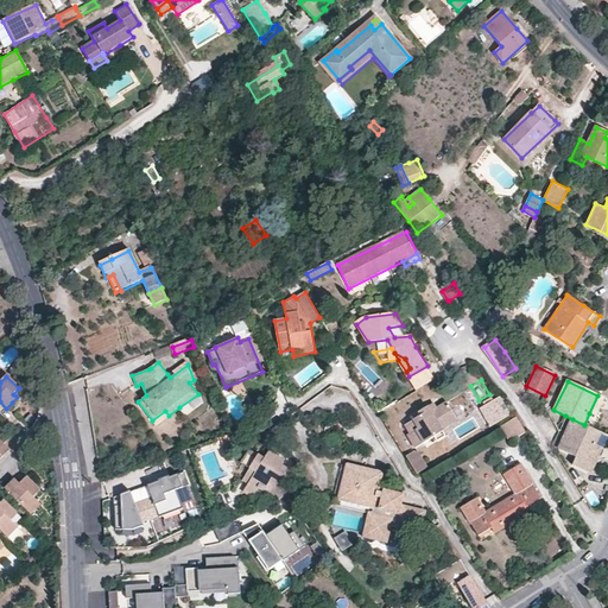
[(399,403),(390,386),(371,398),(380,413),(399,403)]
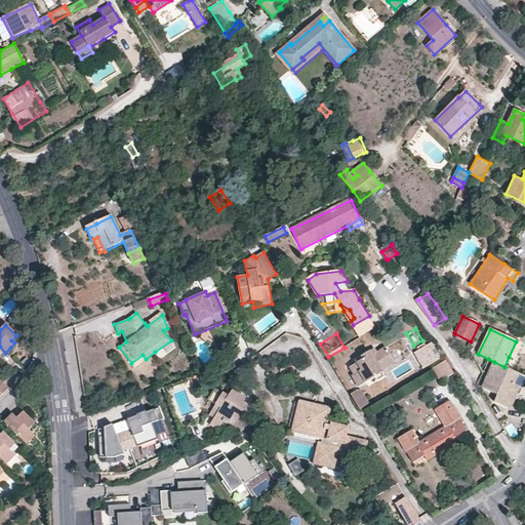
[(522,345),(516,341),(509,357),(516,360),(521,349),(522,345)]
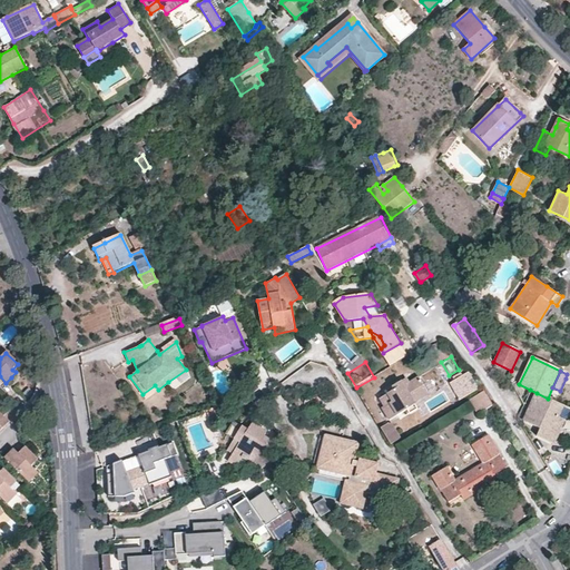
[(469,373),(465,375),(477,391),(479,390),(469,373)]
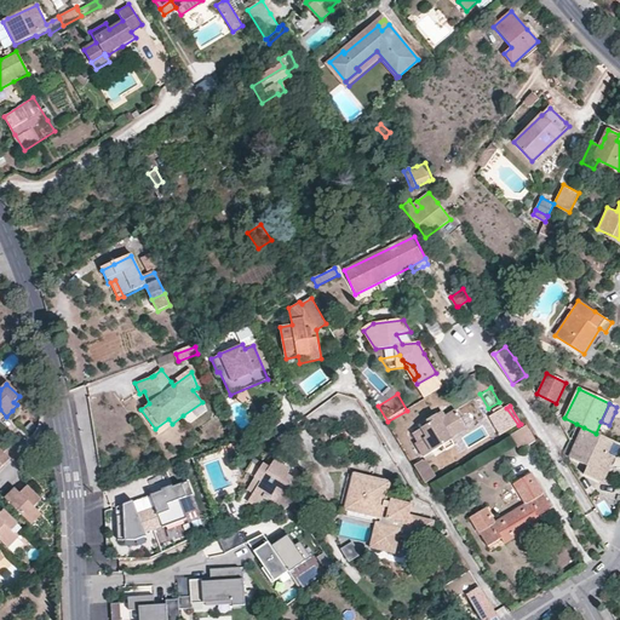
[(518,425),(506,408),(493,415),(499,428),(504,434),(518,425)]
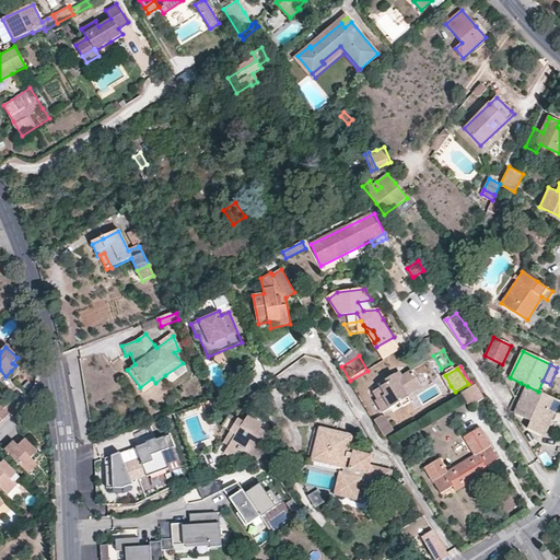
[(407,396),(421,387),(412,371),(408,374),(403,377),(399,373),(387,380),(388,383),(374,391),(378,398),(376,400),(384,412),(399,403),(403,407),(410,403),(407,396)]
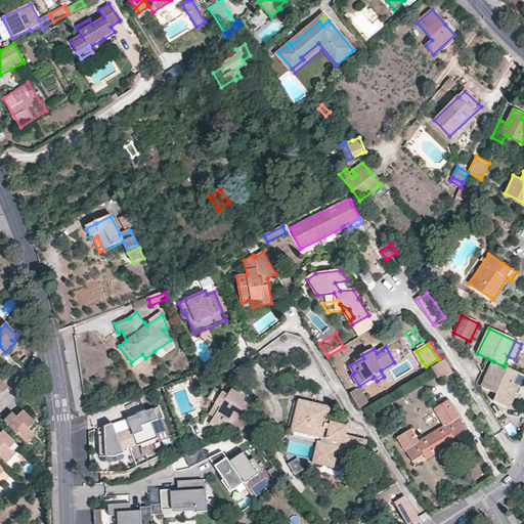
[(504,366),(493,361),(481,386),(497,394),(494,401),(510,408),(514,401),(508,399),(515,384),(520,374),(510,368),(504,366)]
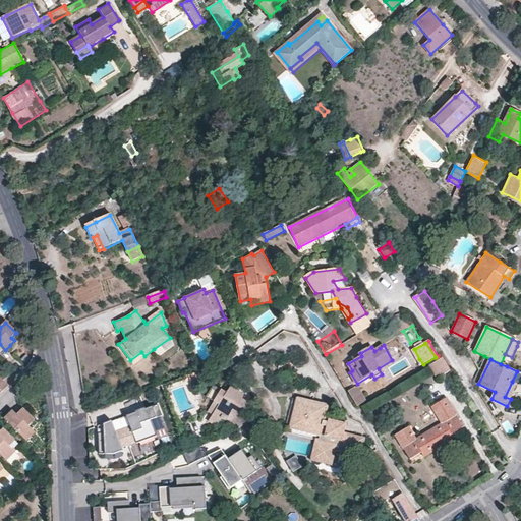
[(436,365),(443,379),(452,373),(444,360),(436,365)]
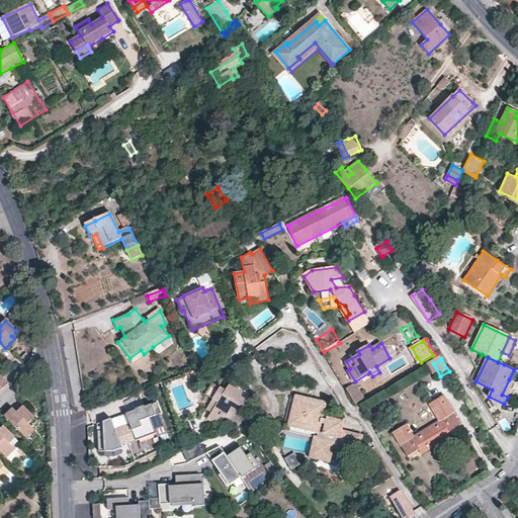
[(434,380),(440,376),(433,363),(426,367),(434,380)]
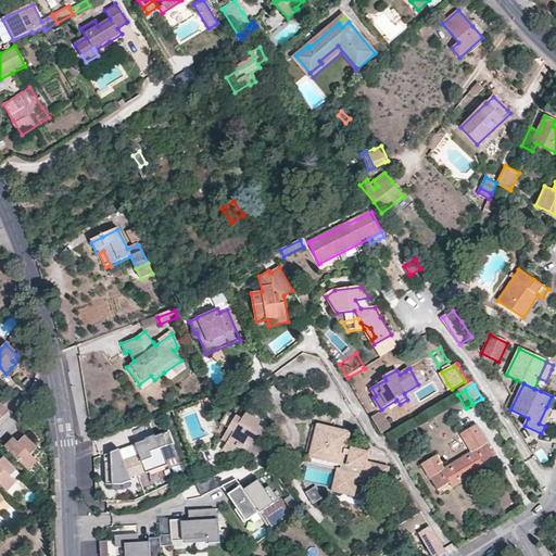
[(212,404),(211,397),(202,401),(204,407),(212,404)]
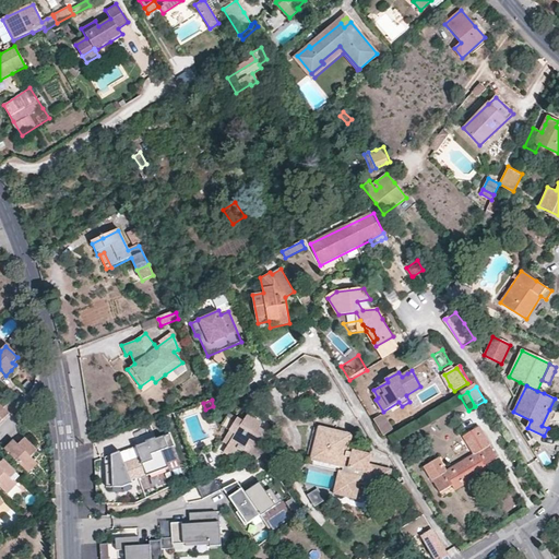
[(556,413),(549,409),(542,426),(548,428),(550,424),(556,413)]
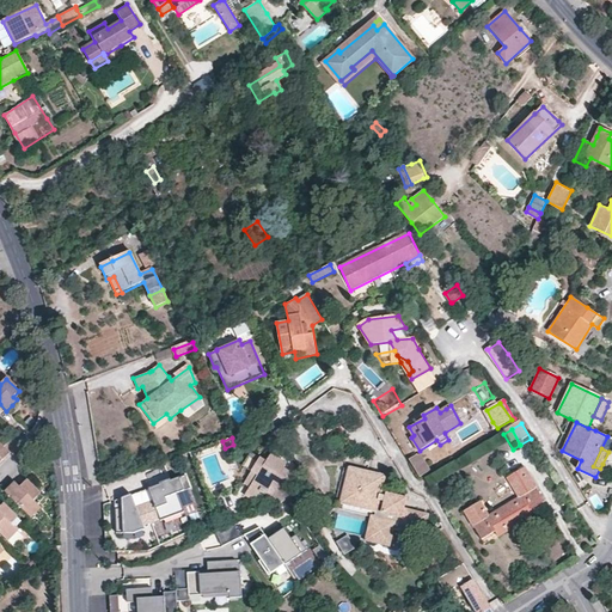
[(287,463),(271,453),(244,495),(250,499),(255,501),(262,490),(267,494),(273,487),(280,491),(293,472),(285,467),(287,463)]
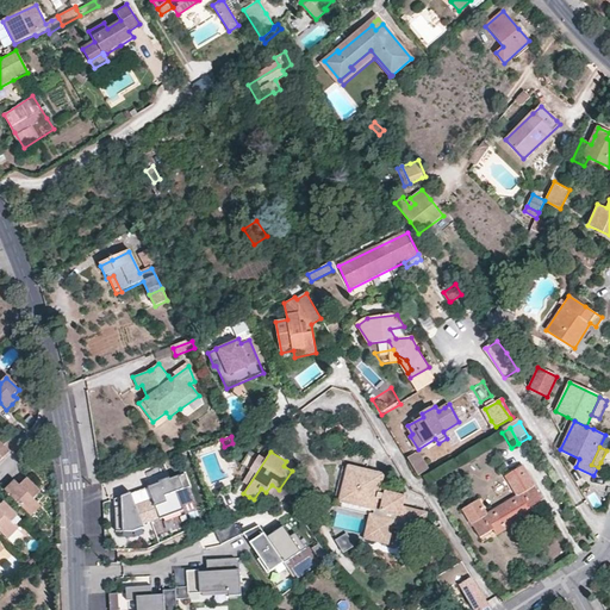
[(430,468),(421,452),(410,458),(419,474),(430,468)]
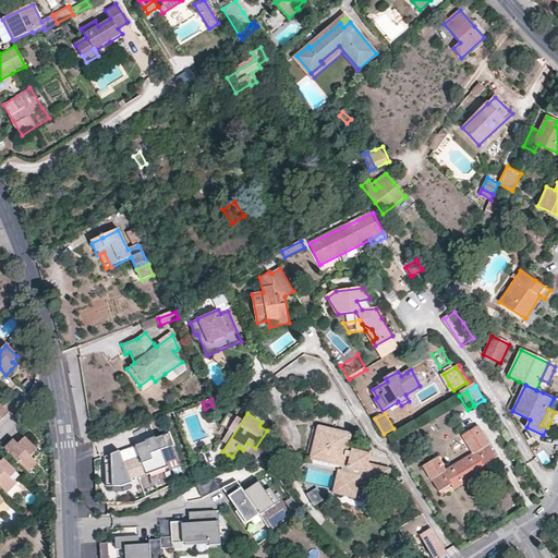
[(352,435),(315,425),(305,463),(308,464),(340,472),(336,490),(354,495),(359,481),(388,488),(391,477),(393,468),(371,462),(373,452),(349,446),(352,435)]
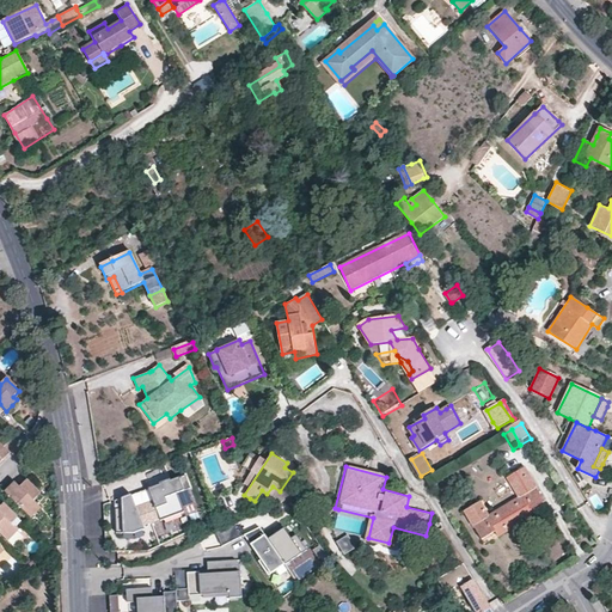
[(534,515),(531,509),(544,501),(524,467),(506,478),(519,500),(489,516),(479,501),(464,510),(482,539),(493,533),(495,532),(499,537),(534,515)]
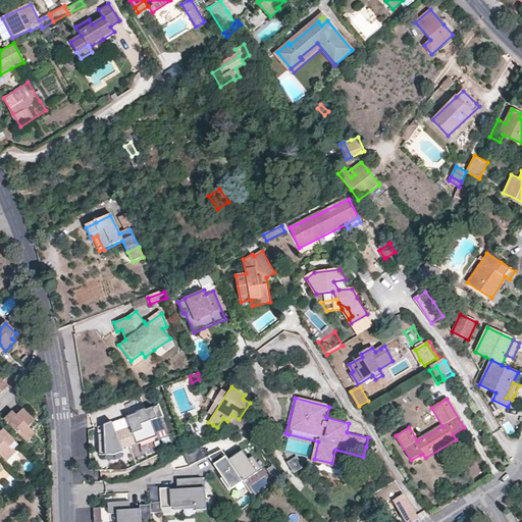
[(254,406),(263,418),(271,414),(260,401),(254,406)]
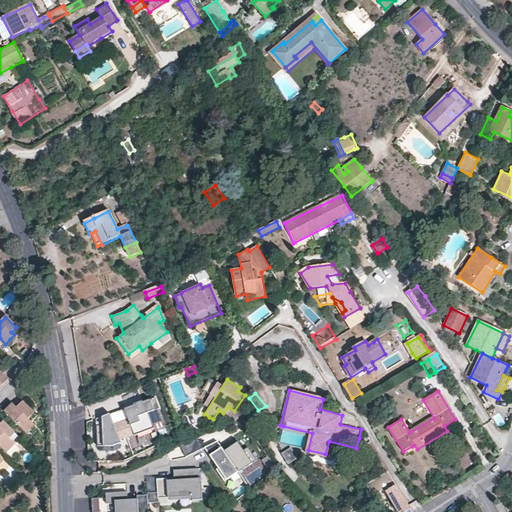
[(131,419),(122,422),(115,425),(111,413),(104,415),(104,425),(99,425),(98,445),(110,444),(119,442),(117,438),(133,431),(152,424),(146,411),(158,407),(155,398),(125,409),(131,419)]
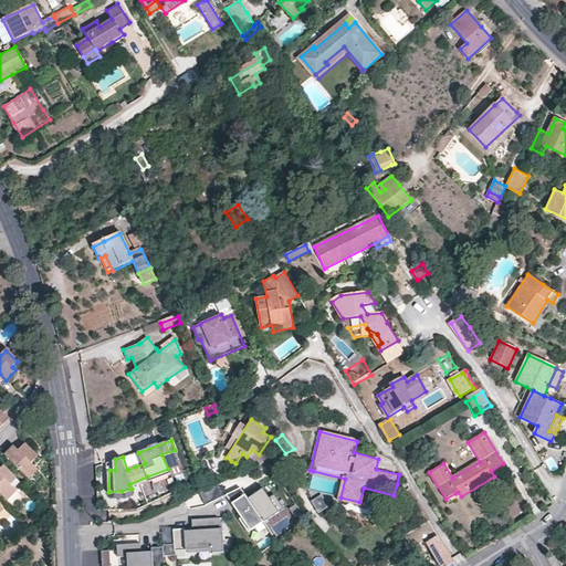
[(20,448),(17,451),(21,454),(27,449),(22,446),(20,448)]
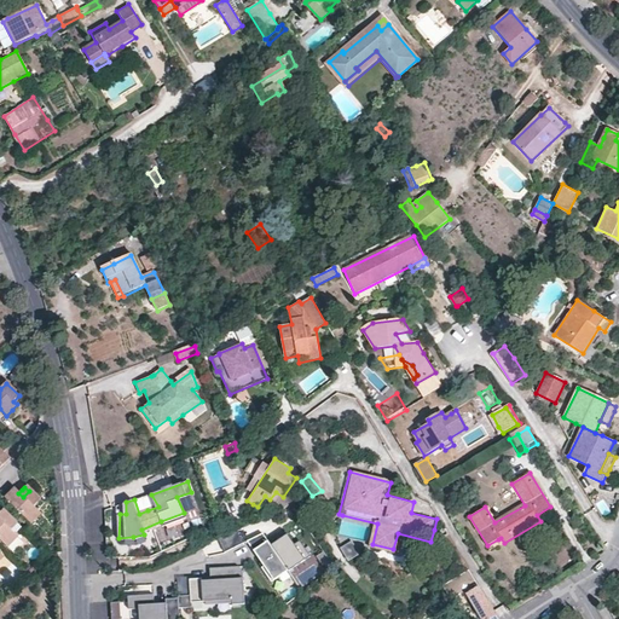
[(23,497),(18,493),(13,489),(4,498),(29,524),(39,514),(36,512),(42,504),(29,491),(23,497)]
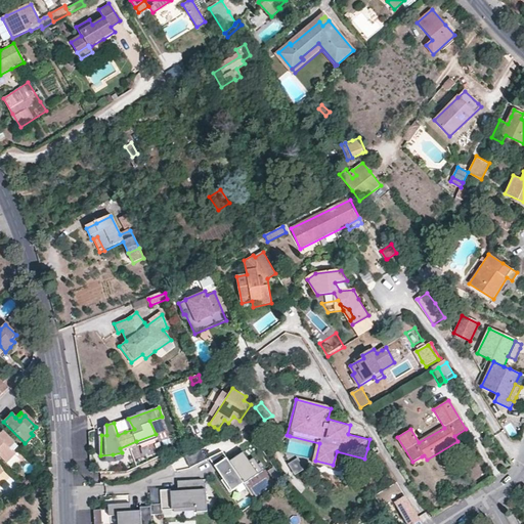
[(17,446),(6,434),(0,440),(0,456),(5,463),(13,455),(11,452),(17,446)]
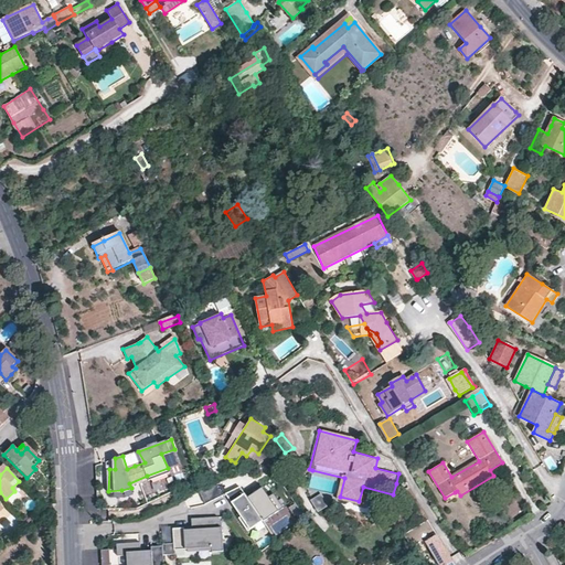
[(407,489),(396,483),(393,494),(412,499),(412,498),(407,489)]
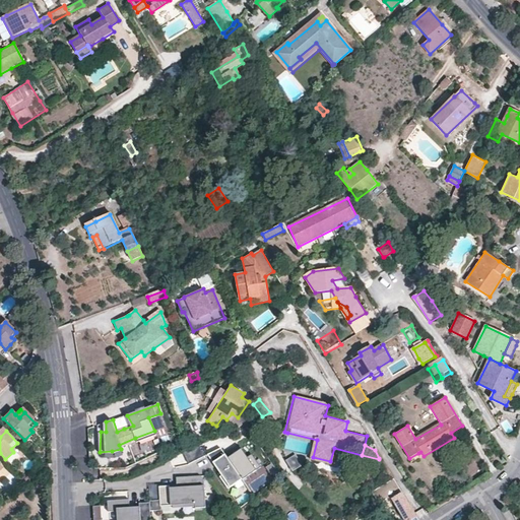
[(219,450),(209,457),(230,488),(259,468),(252,457),(247,460),(238,447),(232,451),(235,454),(225,459),(219,450)]
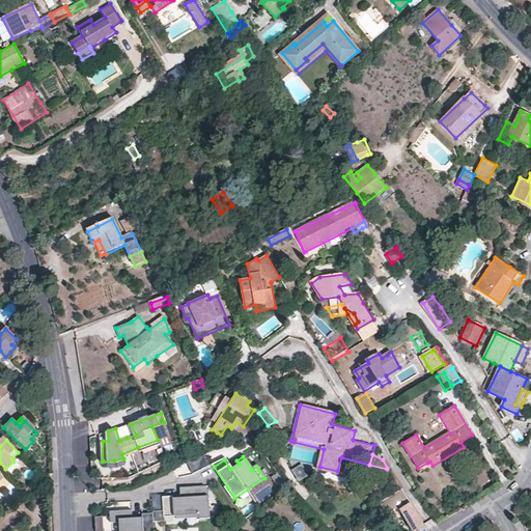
[(299,478),(307,474),(301,464),(294,469),(299,478)]
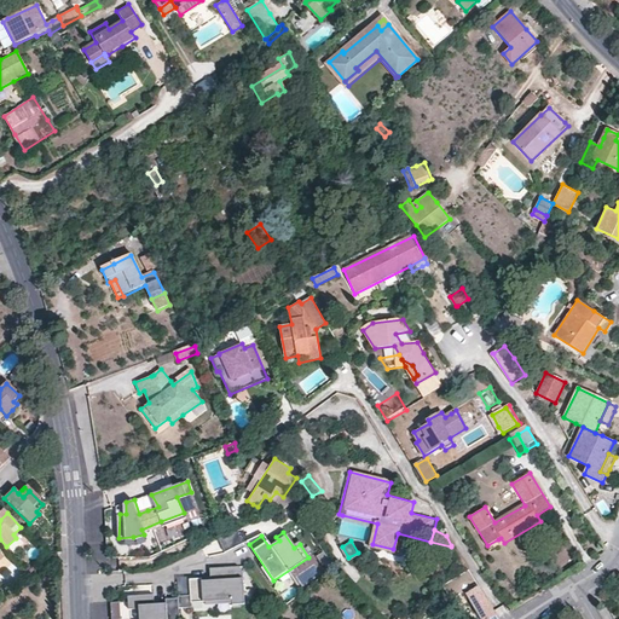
[(187,597),(178,597),(178,607),(189,607),(189,601),(232,600),(232,605),(246,605),(244,570),(209,570),(209,579),(187,580),(187,597)]
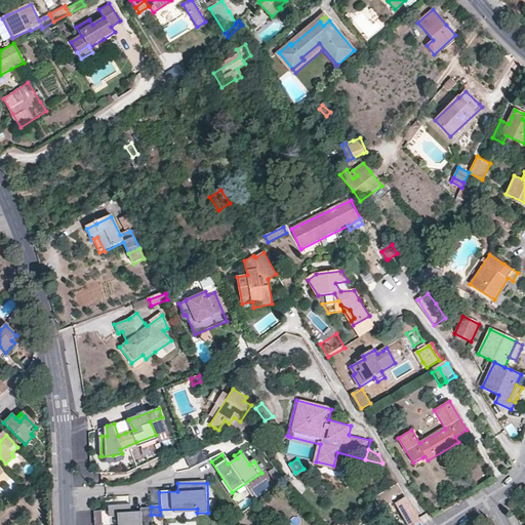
[(404,497),(396,485),(377,497),(384,507),(385,509),(393,503),(394,505),(406,524),(421,524),(422,524),(409,506),(404,497)]
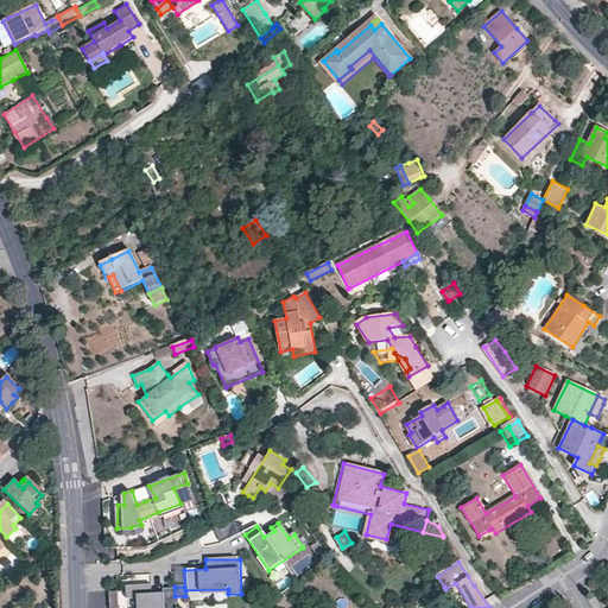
[(149,586),(124,587),(124,597),(135,596),(134,607),(175,607),(175,596),(175,587),(159,588),(159,593),(149,594),(149,586)]
